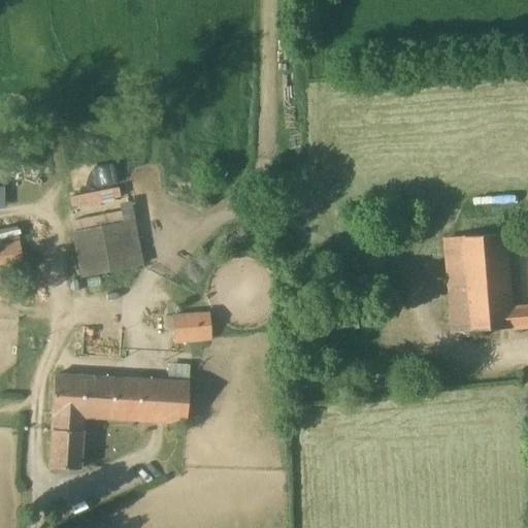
[(118,189),(69,198),(71,207),(119,198),(118,189)]
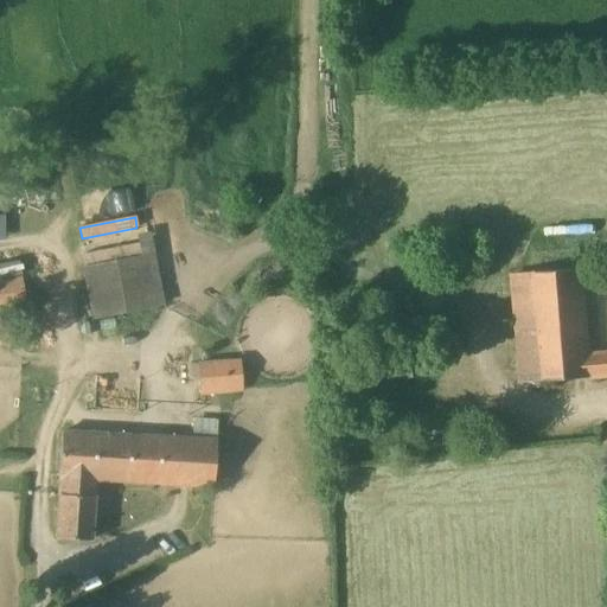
[(149,231),(135,235),(138,244),(85,254),(88,266),(82,267),(91,320),(165,306),(149,231)]
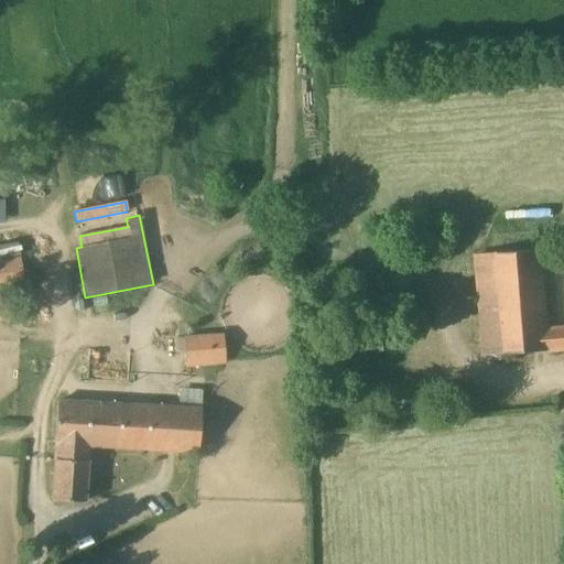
[(563,327),(549,328),(542,250),(478,255),(484,356),(563,348),(563,327)]
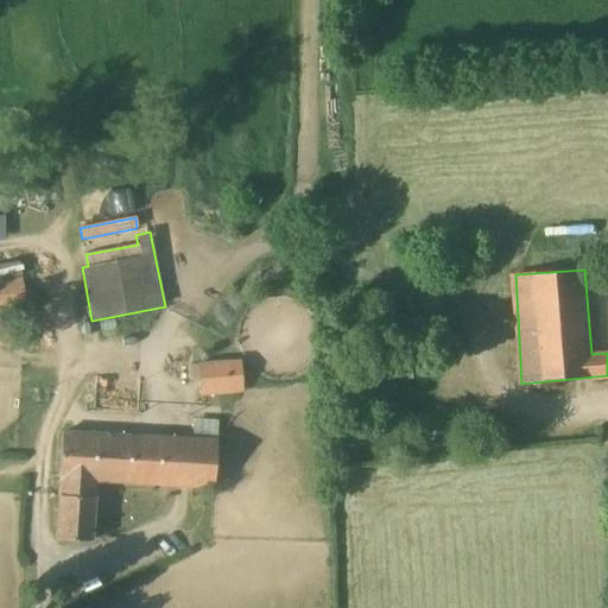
[(0,280),(0,305),(26,302),(21,277),(0,280)]
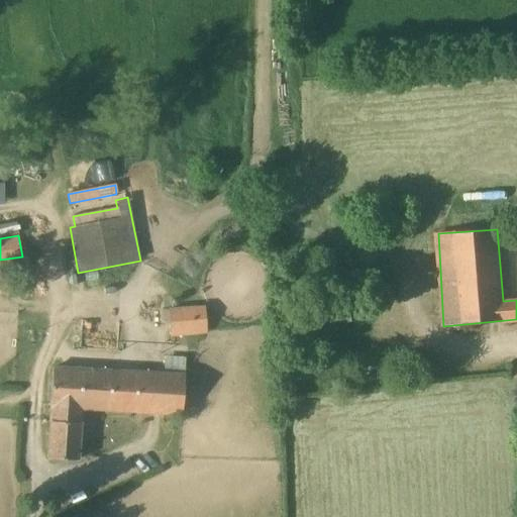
[(205,307),(168,310),(170,336),(206,333),(205,307)]
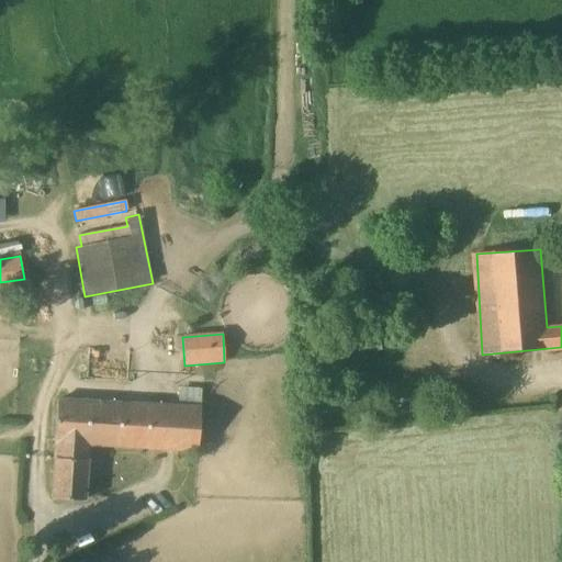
[(199,407),(56,400),(54,441),(55,441),(52,498),(85,499),(88,444),(197,450),(199,407)]
